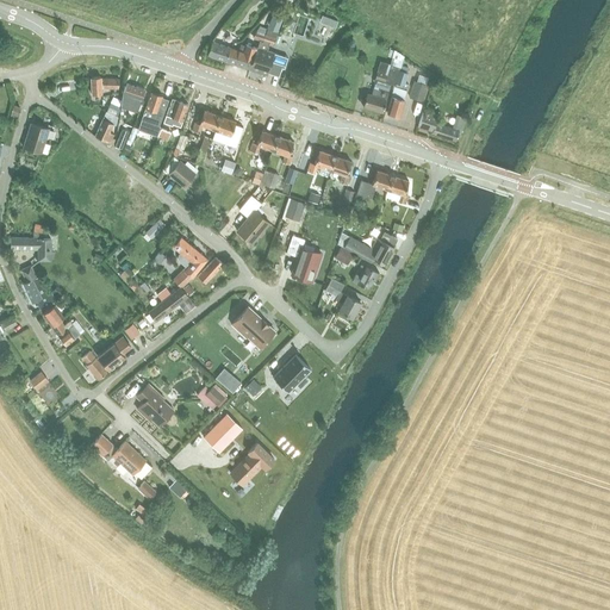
[(277,32),(278,29),(284,17),(274,13),(269,25),(274,27),(273,31),(277,32)]
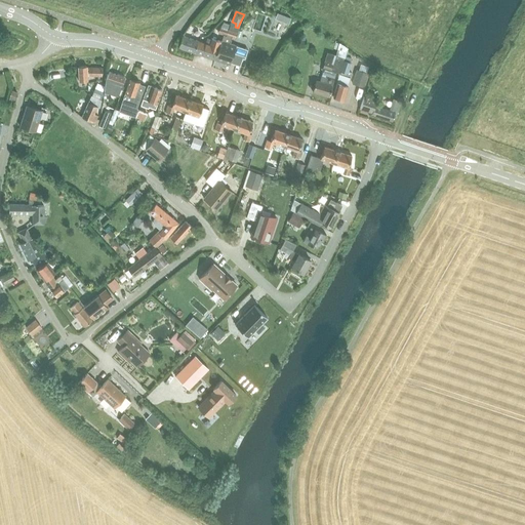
[(223,34),(227,35),(230,25),(224,23),(223,24),(221,27),(220,26),(219,30),(218,33),(223,34)]
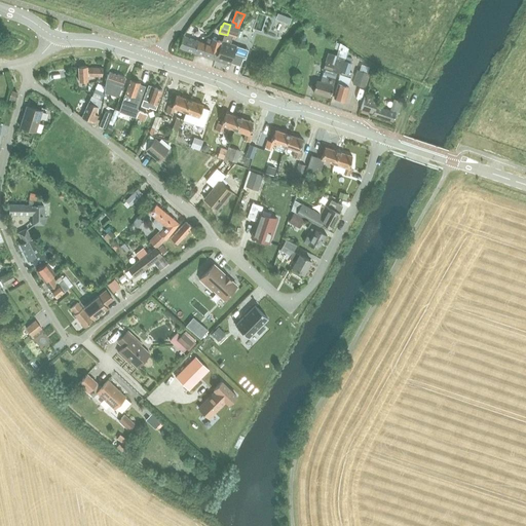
[(215,59),(215,60),(229,64),(230,63),(239,66),(242,59),(245,60),(248,49),(236,45),(229,43),(231,37),(236,38),(239,28),(238,28),(235,27),(230,25),(227,35),(223,34),(221,40),(215,59)]
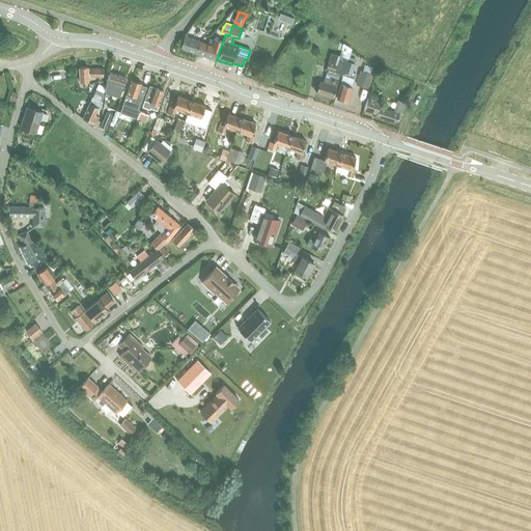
[(196,53),(200,40),(185,36),(180,48),(196,53)]
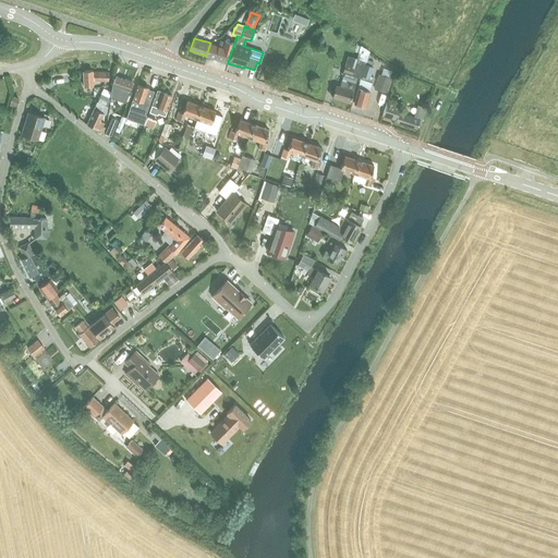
[(218,46),(210,43),(206,56),(228,62),(234,43),(225,40),(225,41),(222,41),(220,41),(218,46)]
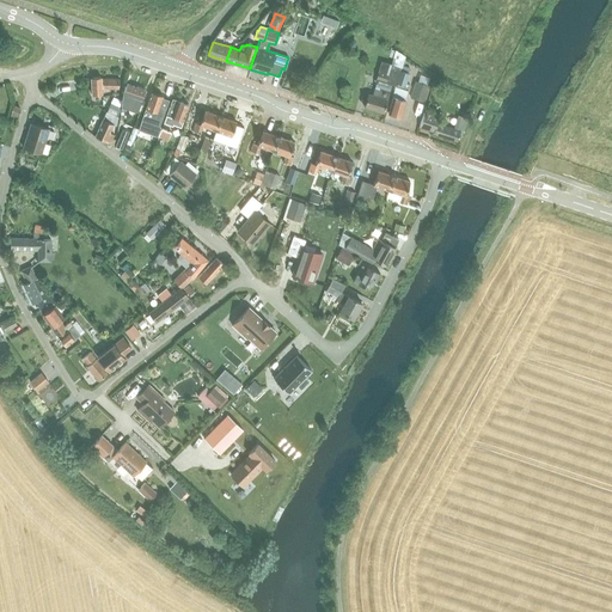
[(377,83),(375,87),(373,95),(368,93),(365,106),(384,112),(390,92),(392,84),(396,85),(401,68),(380,61),(374,83),(377,83)]
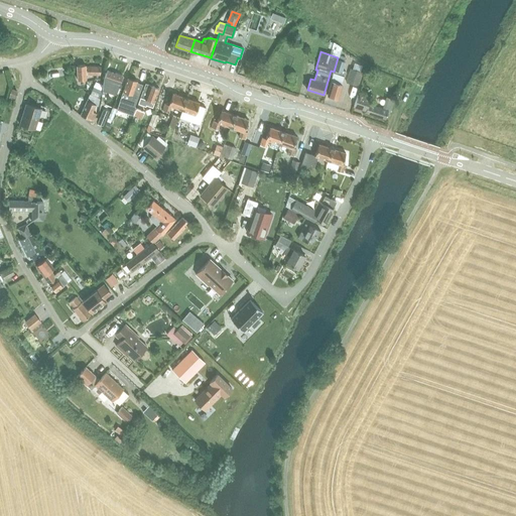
[(335,71),(327,96),(338,99),(342,85),(341,84),(344,77),(346,72),(342,71),(344,61),(346,57),(339,55),(335,70),(335,71)]
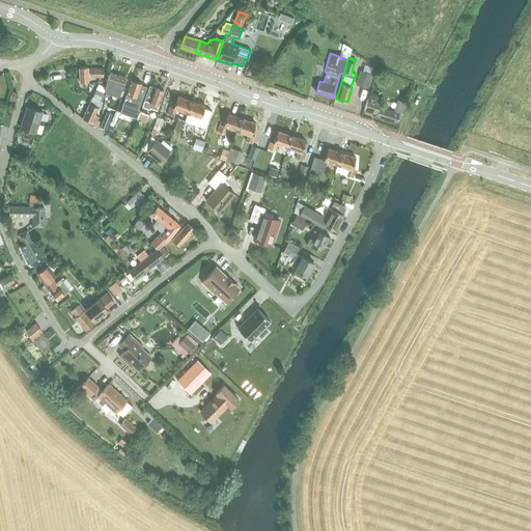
[(103,82),(104,68),(87,68),(87,66),(79,67),(80,82),(88,81),(88,77),(98,77),(98,82),(103,82)]
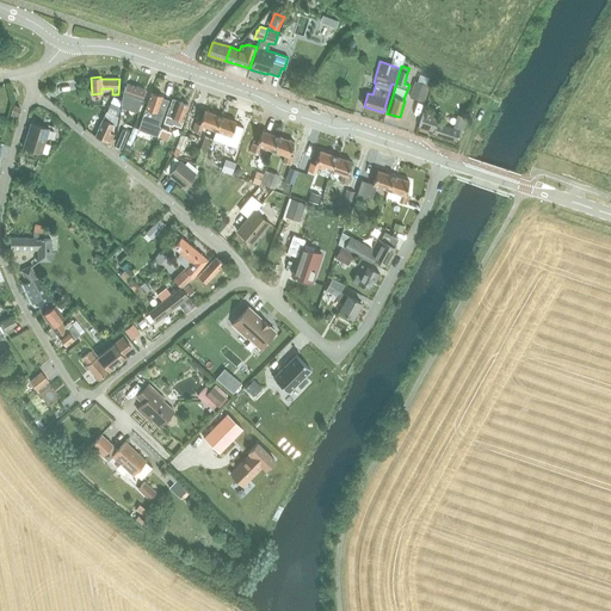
[(424,100),(429,85),(414,80),(409,97),(424,100)]
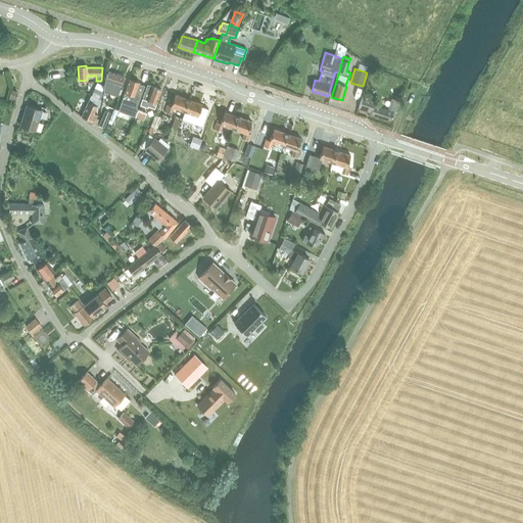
[(106,79),(105,90),(119,95),(125,77),(108,72),(106,79)]
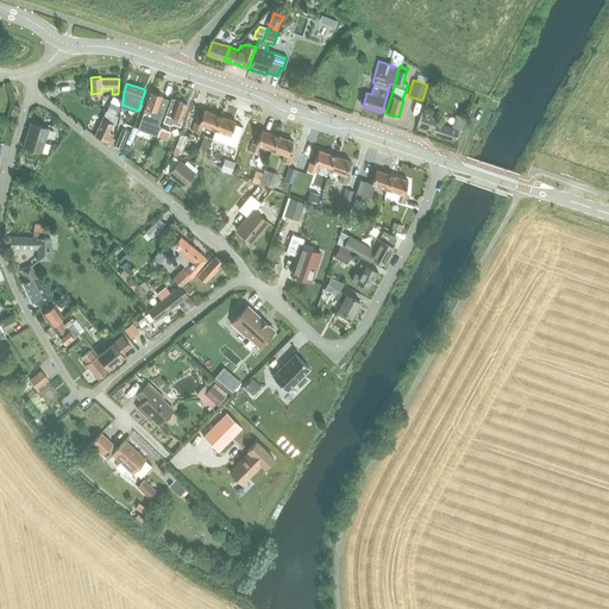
[(162,95),(151,92),(140,119),(159,126),(168,100),(162,96),(162,95)]
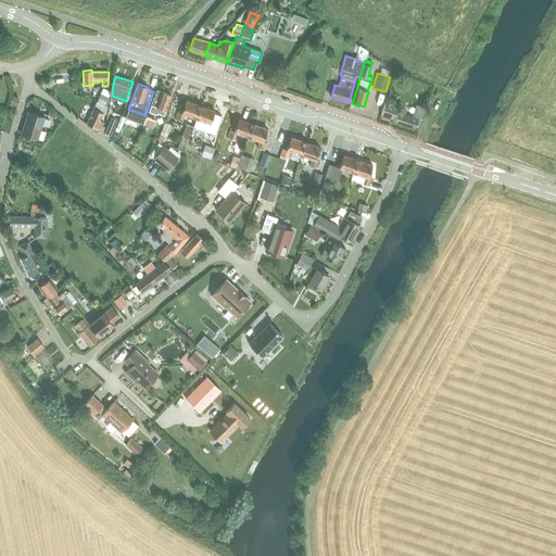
[(102,88),(100,95),(109,98),(111,92),(102,88)]
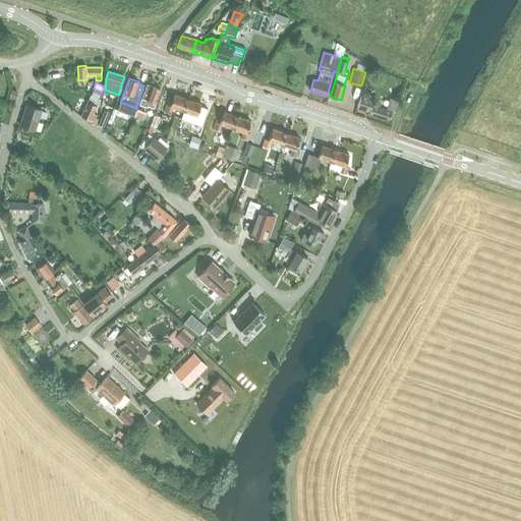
[(141,98),(139,104),(145,106),(148,107),(148,106),(154,108),(156,104),(161,90),(147,84),(141,98)]
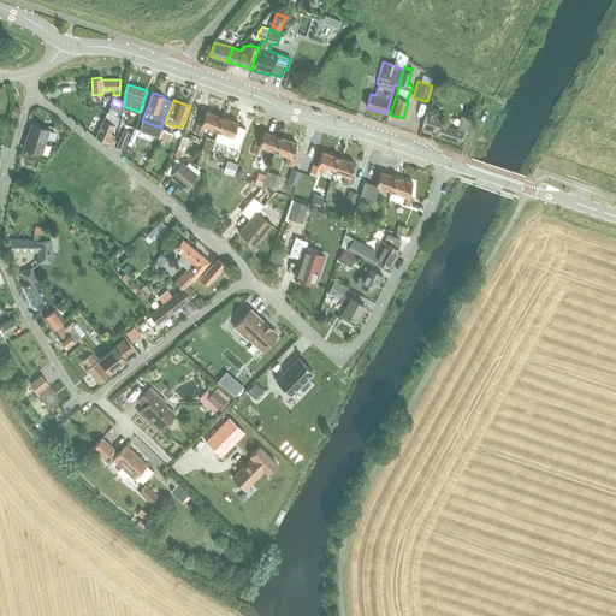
[(120,108),(111,105),(107,112),(118,117),(122,110),(120,108)]
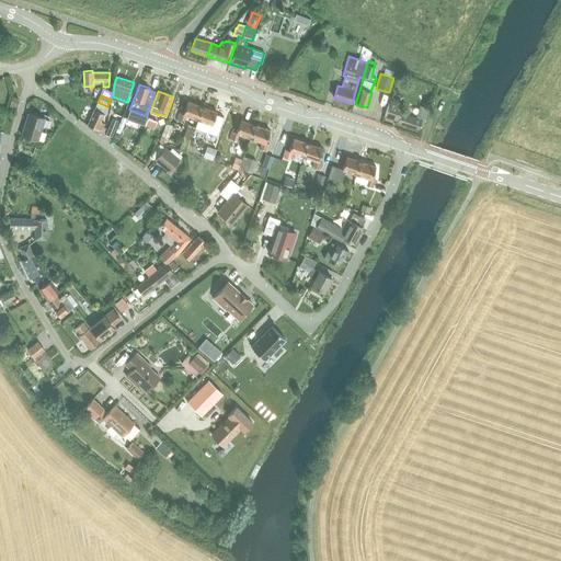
[(197,119),(203,106),(187,101),(183,114),(180,113),(176,119),(183,123),(186,115),(197,119)]
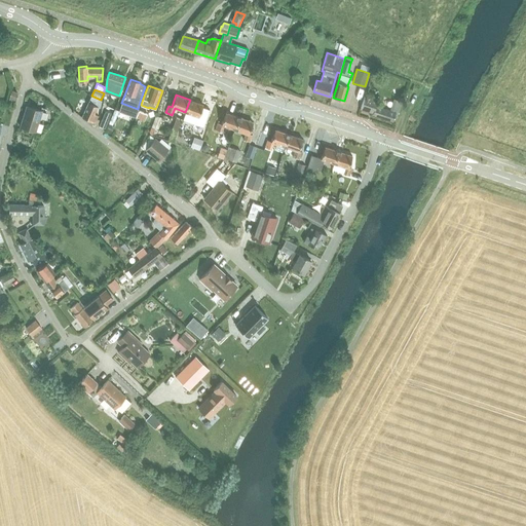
[(397,115),(400,107),(402,102),(398,100),(393,112),(375,106),(377,100),(365,95),(360,109),(373,113),(372,114),(392,121),(395,115),(397,115)]
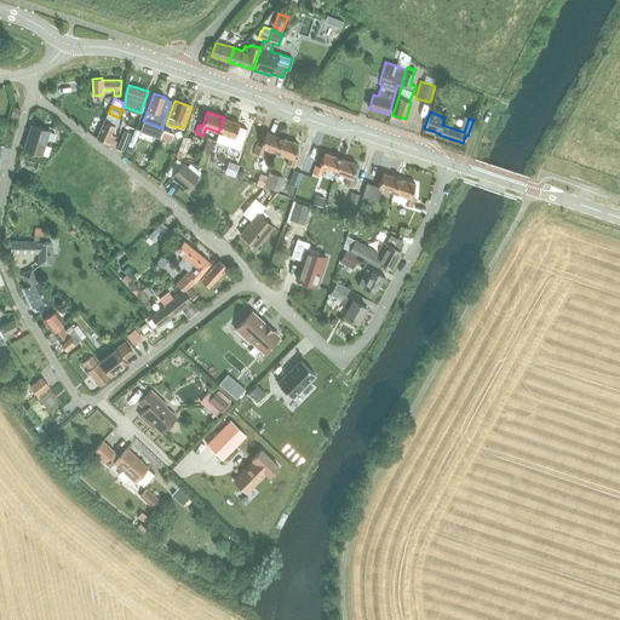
[(118,124),(119,119),(108,113),(96,138),(114,147),(116,142),(114,141),(115,137),(112,135),(115,126),(113,125),(114,121),(118,124)]
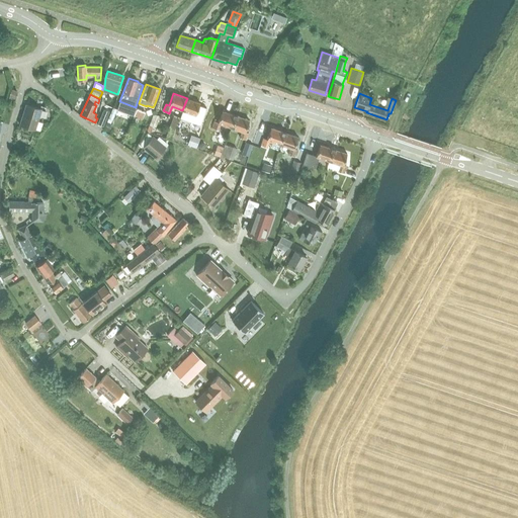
[(182,110),(180,117),(200,124),(206,108),(199,105),(200,103),(187,98),(182,110)]
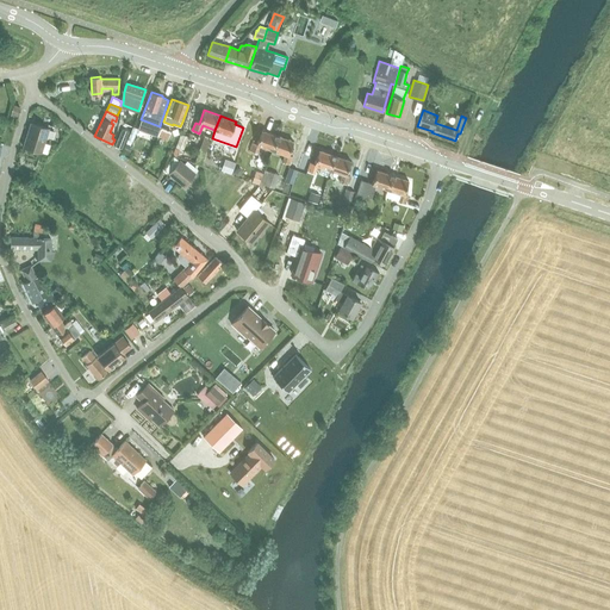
[(31,123),(23,147),(42,153),(42,151),(48,154),(50,144),(44,142),(49,129),(31,123)]
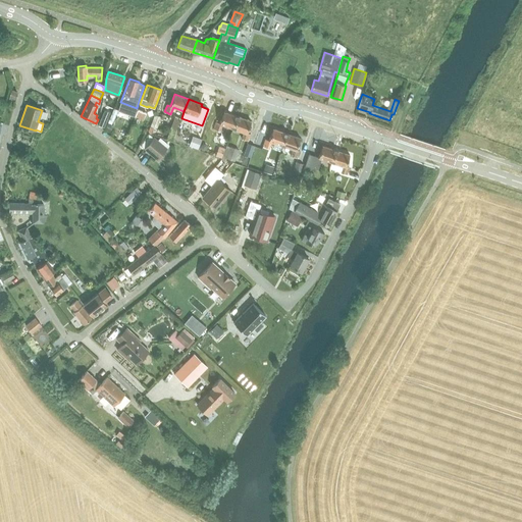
[(113,107),(108,119),(109,119),(112,120),(113,120),(117,109),(113,107)]
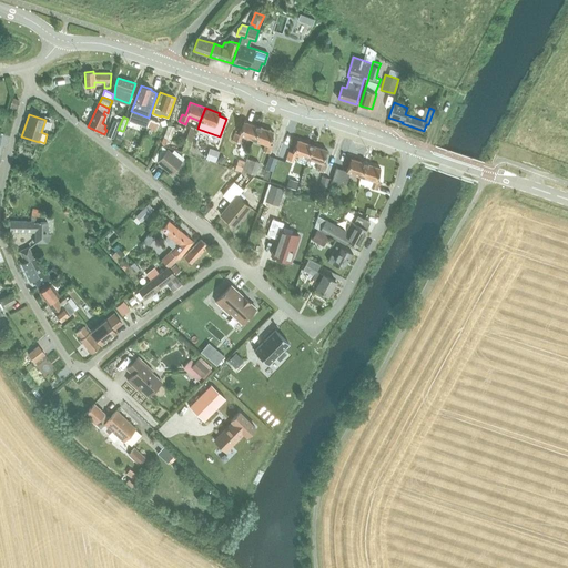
[(159,123),(150,119),(146,127),(155,130),(159,123)]
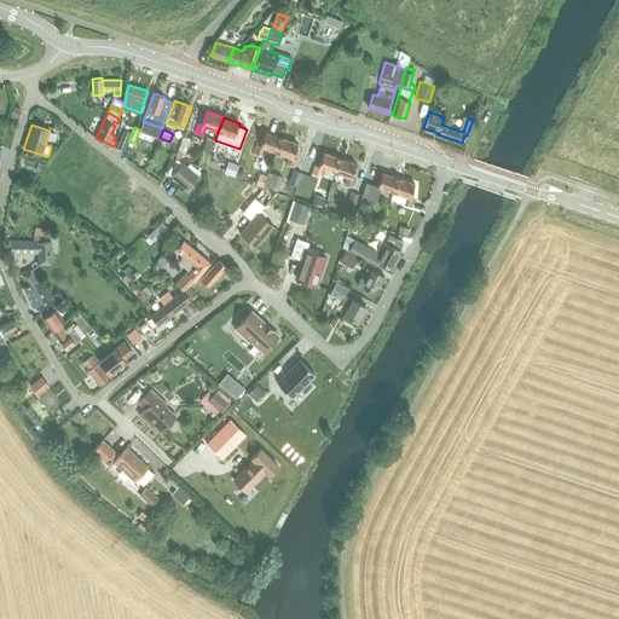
[(123,131),(122,134),(117,149),(123,151),(131,133),(123,131)]
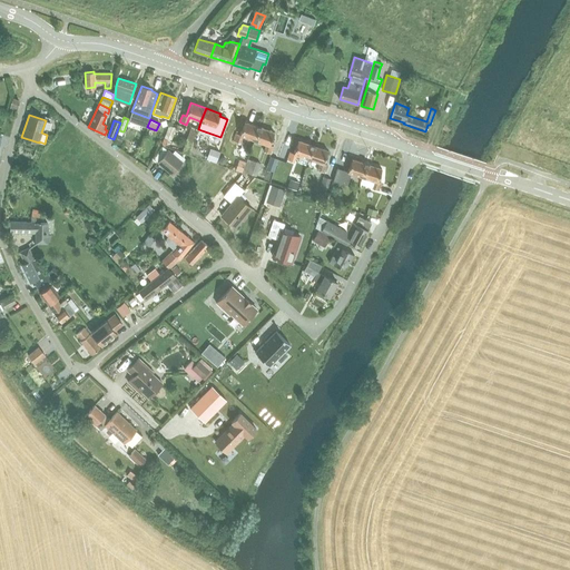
[(255,140),(259,127),(244,121),(239,135),(236,134),(234,141),(241,144),(243,136),(255,140)]
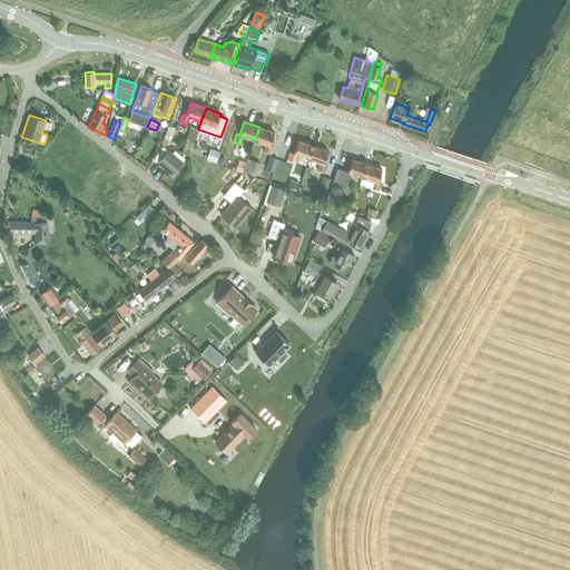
[(168,124),(161,145),(168,147),(175,130),(177,131),(178,127),(168,124)]
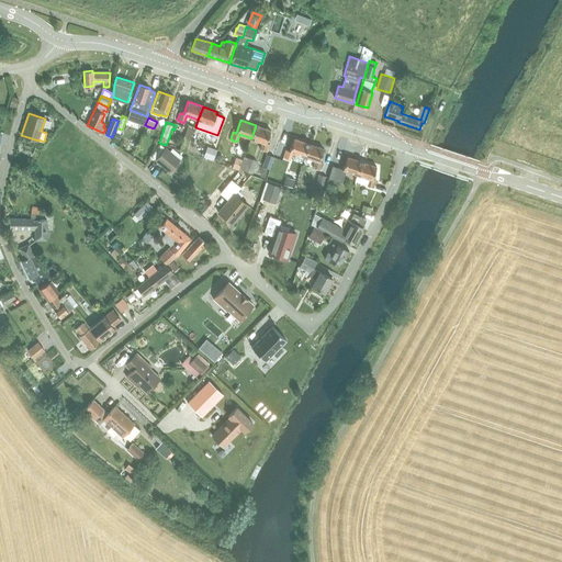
[(195,127),(188,124),(182,142),(189,144),(195,127)]
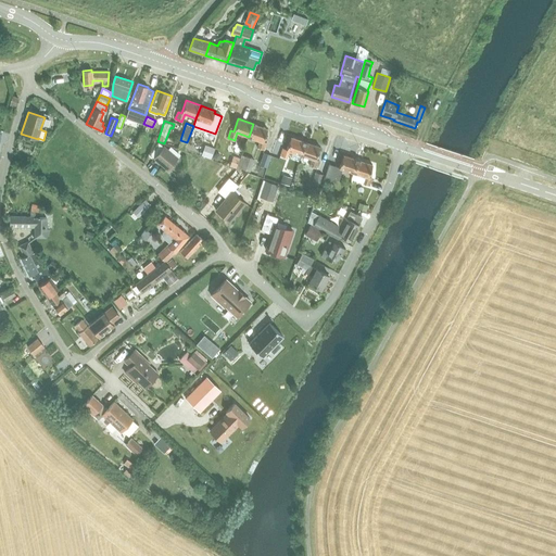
[(253,124),(249,137),(260,140),(257,148),(264,150),(267,142),(263,141),(267,128),(253,124)]
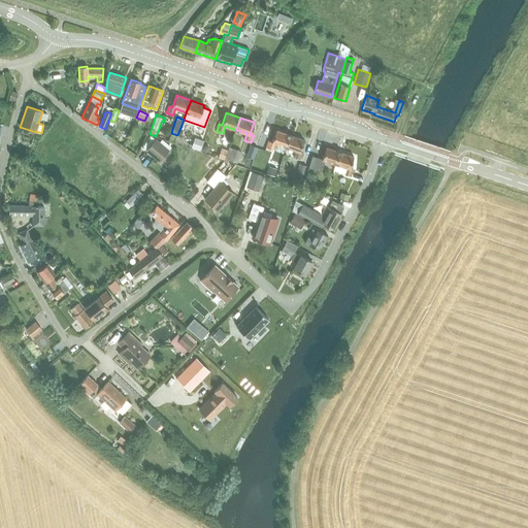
[(286,146),(290,134),(276,130),(272,142),(268,140),(266,147),(272,150),(274,143),(286,146)]
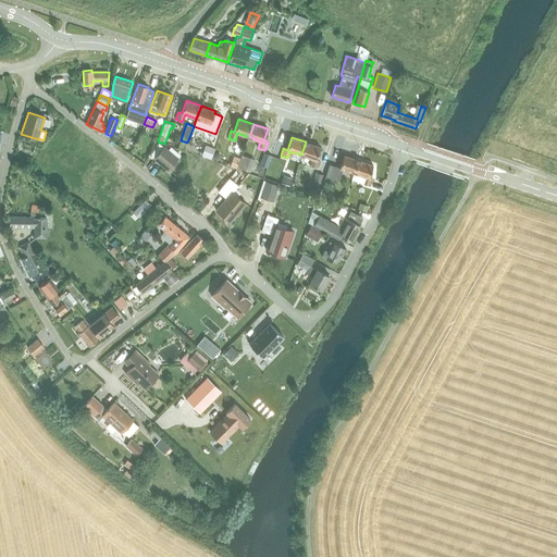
[(320,147),(306,141),(301,155),(313,159),(310,166),(318,169),(320,161),(316,160),(320,147)]
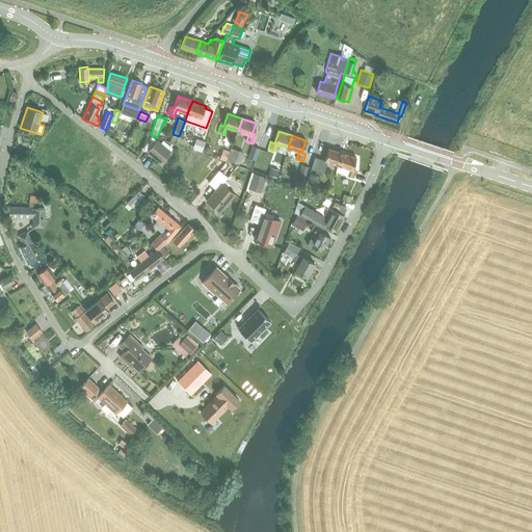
[(182,136),(179,143),(188,147),(190,138),(182,136)]
